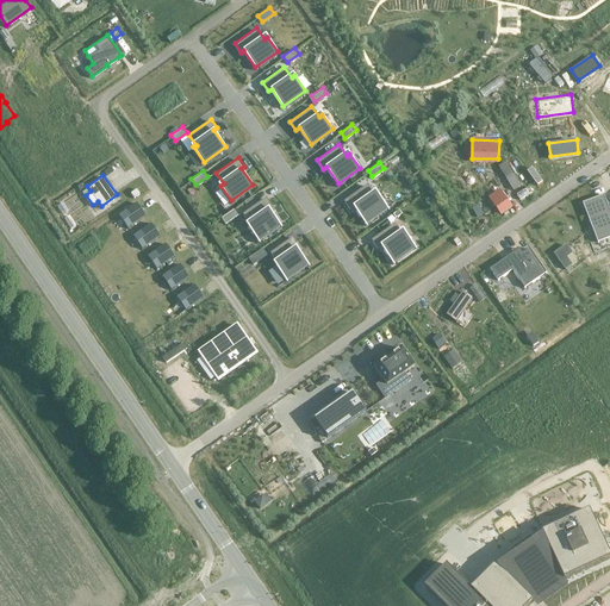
[(374,194),(366,183),(344,199),(350,207),(354,206),(366,223),(387,207),(377,193),(374,194)]
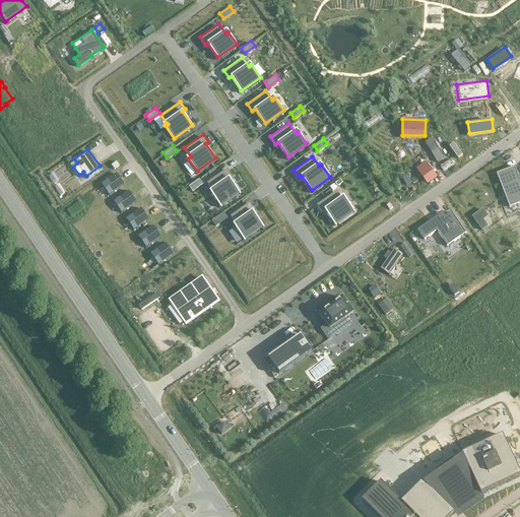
[(427,160),(417,168),(427,180),(436,174),(427,160)]
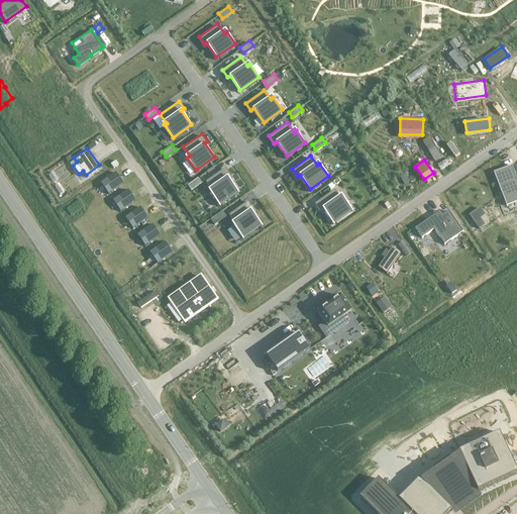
[(516,176),(512,164),(494,171),(507,204),(508,203),(507,201),(516,196),(516,176)]
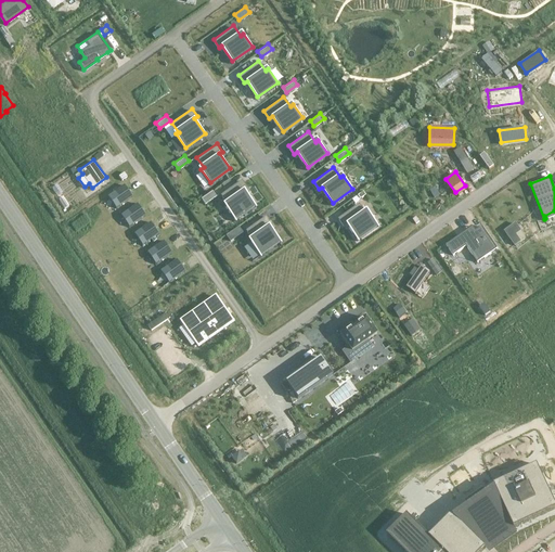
[(247,187),(242,179),(221,193),(229,203),(226,205),(235,218),(255,204),(244,189),(247,187)]
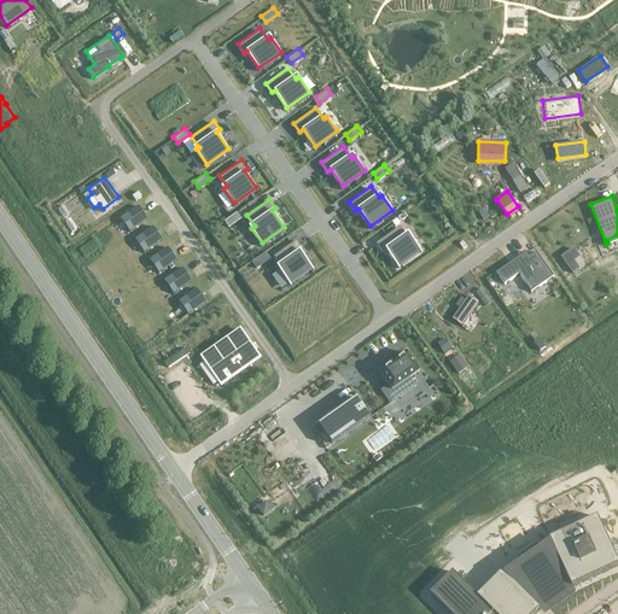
[(138,204),(120,216),(129,229),(147,216),(138,204)]
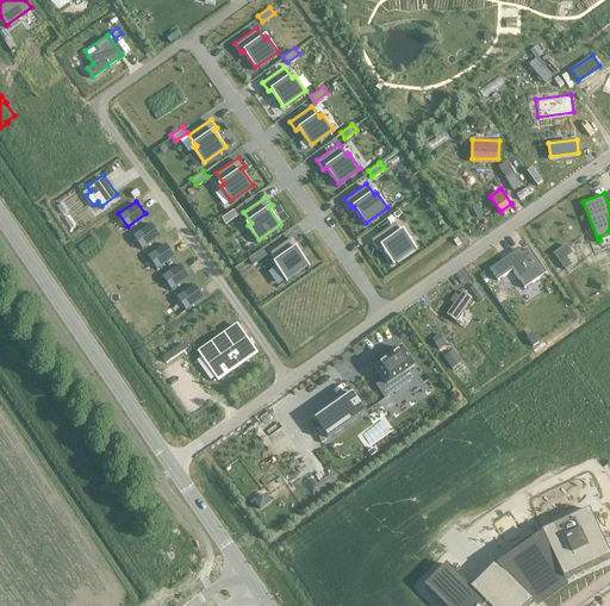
[(234,207),(222,216),(225,222),(237,213),(234,207)]
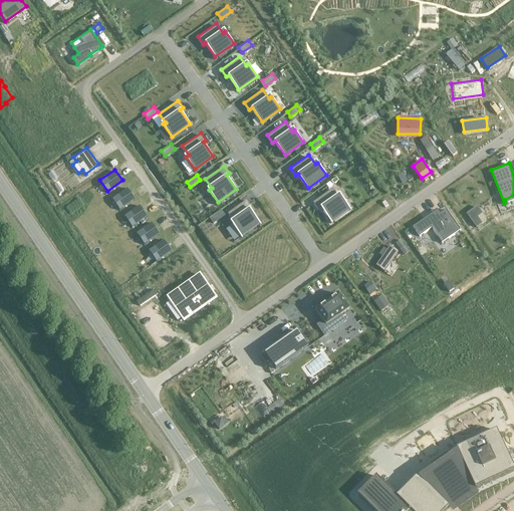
[(126,187),(111,197),(119,208),(135,197),(126,187)]
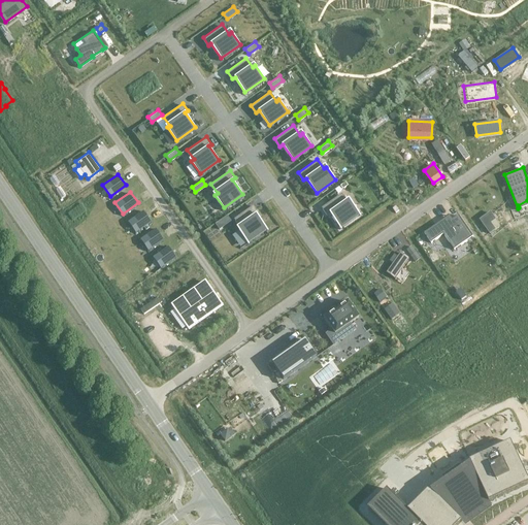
[(348,202),(340,193),(322,206),(327,214),(330,211),(340,227),(359,214),(350,200),(348,202)]
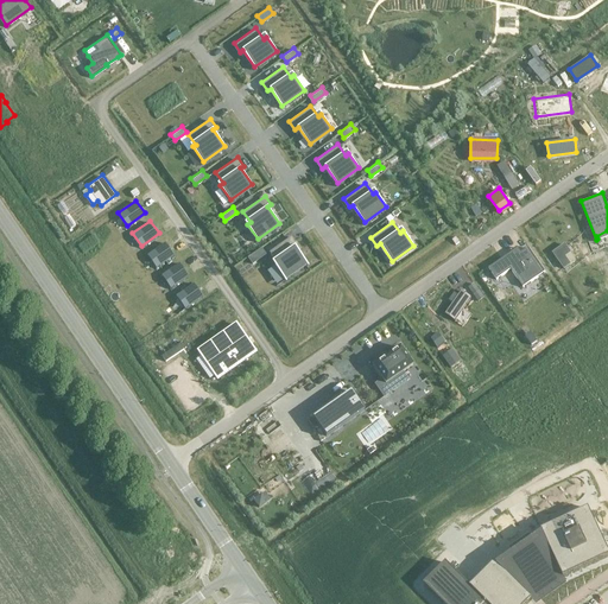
[(298,243),(292,235),(270,250),(278,261),(274,264),(285,278),(306,262),(295,246),(298,243)]
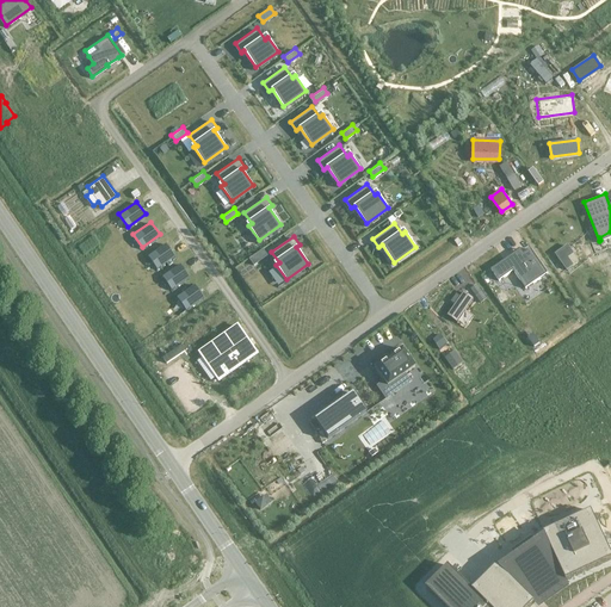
[(166,242),(147,255),(156,267),(174,254),(166,242)]
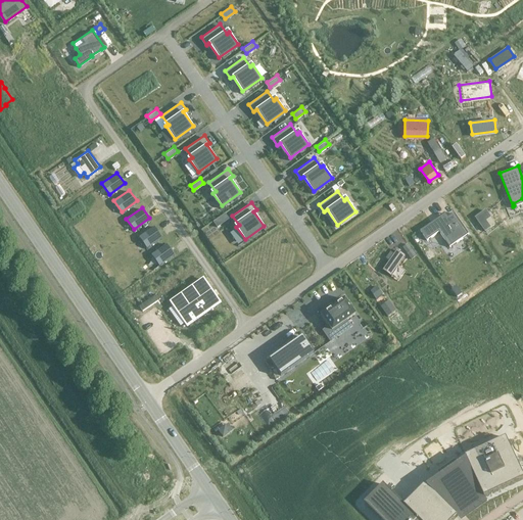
[(485,208),(475,216),(485,229),(490,225),(485,219),(490,216),(485,208)]
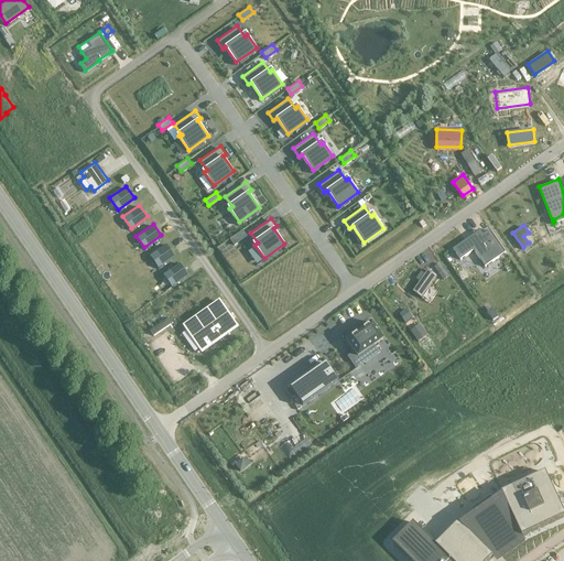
[(476,232),(453,247),(461,257),(474,248),(485,265),(499,255),(496,249),(501,245),(490,228),(479,236),(476,232)]
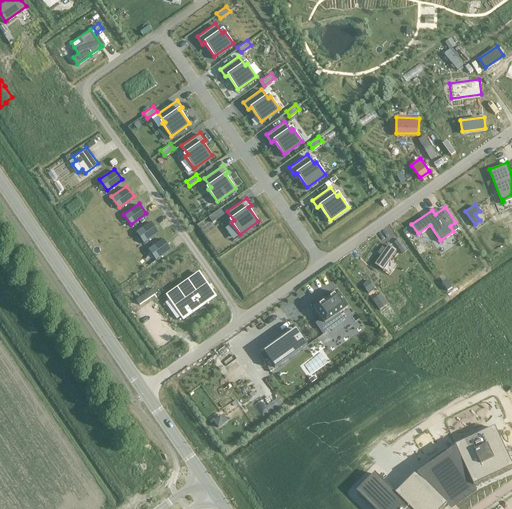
[(216,208),(207,215),(210,220),(220,213),(216,208)]
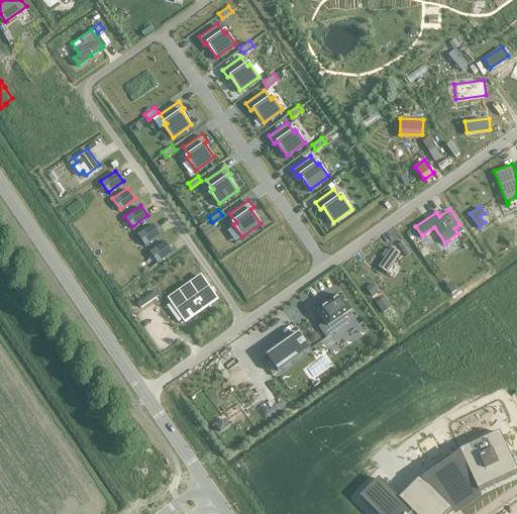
[(152,222),(137,233),(144,243),(160,233),(152,222)]
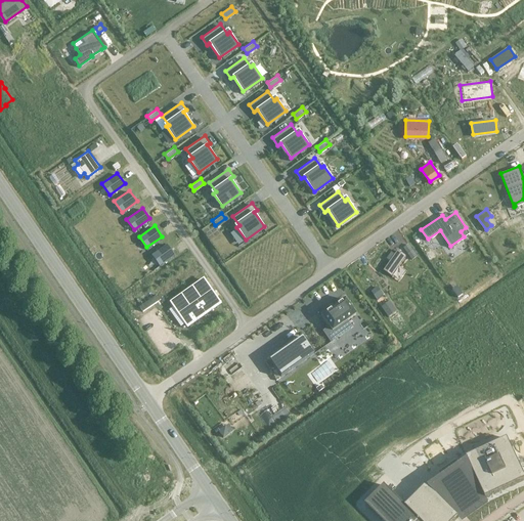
[(167,243),(151,254),(159,264),(174,254),(167,243)]
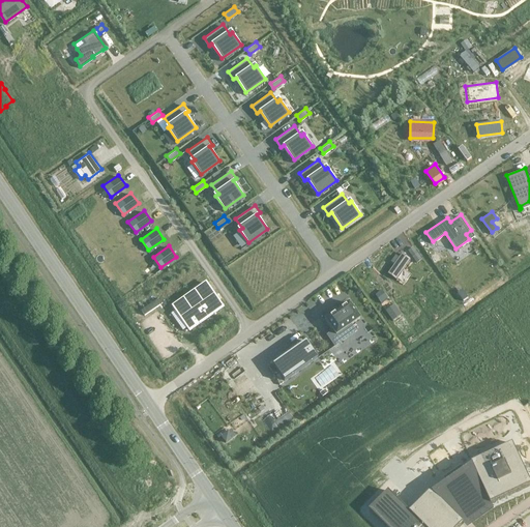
[(402,252),(387,271),(396,277),(410,258),(402,252)]
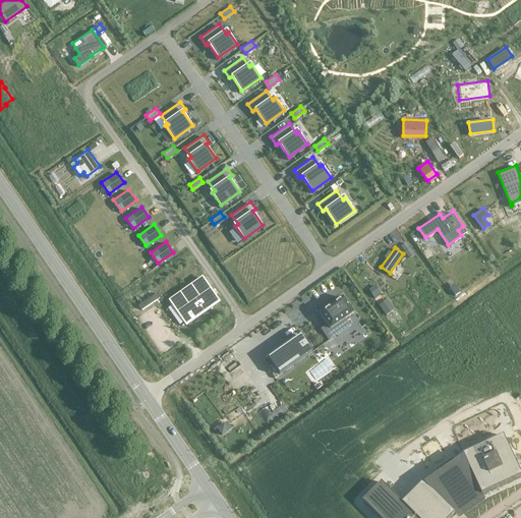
[(171,302),(167,305),(179,322),(183,319),(185,322),(219,298),(203,276),(169,299),(171,302)]
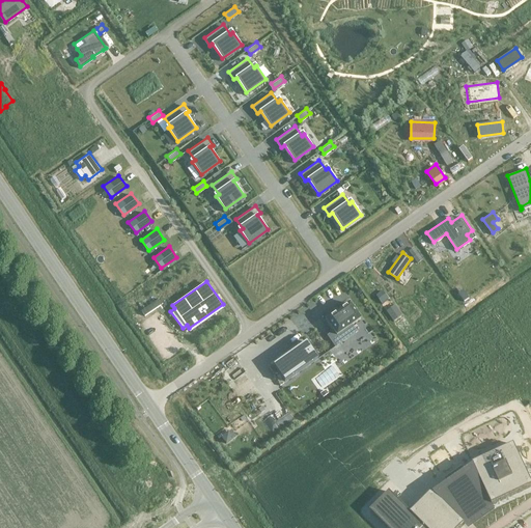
[(382,288),(375,294),(382,302),(388,297),(382,288)]
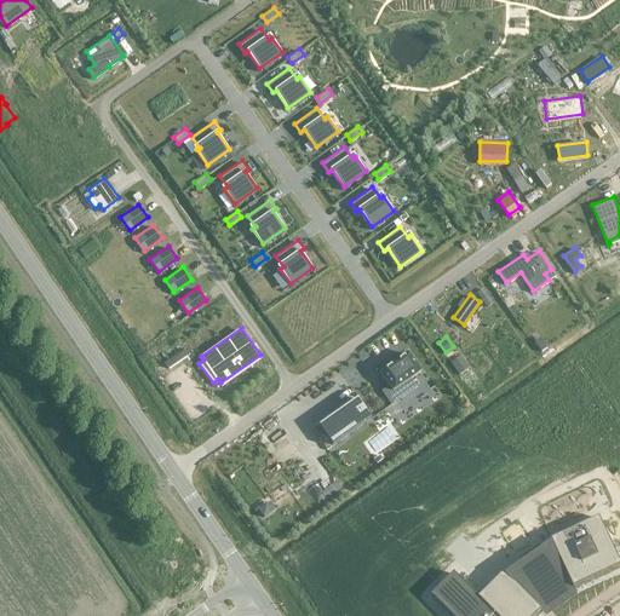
[(380,370),(379,370),(380,372),(389,384),(383,389),(391,402),(417,384),(411,376),(420,369),(408,352),(408,351),(407,352),(396,360),(392,362),(391,362),(391,363),(380,370)]
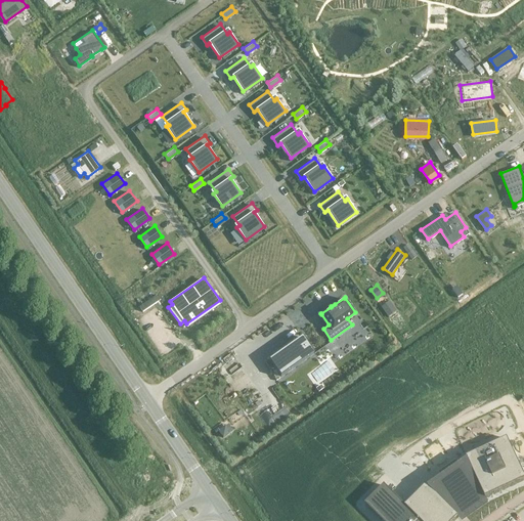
[(390,299),(382,305),(386,311),(395,306),(390,299)]
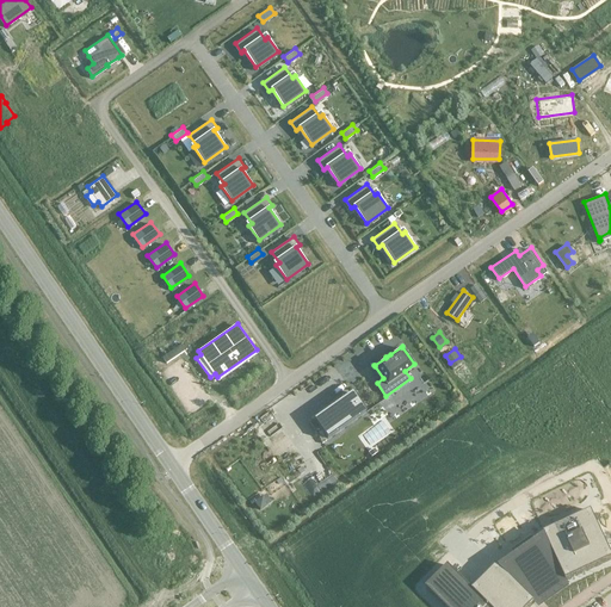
[(366,409),(352,390),(313,417),(327,437),(366,409)]
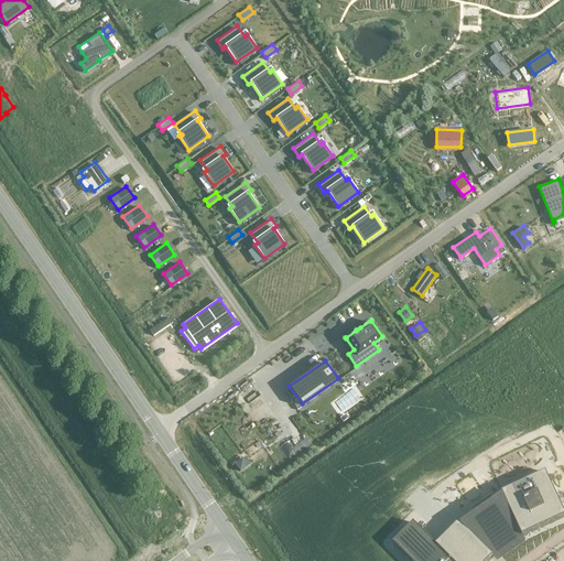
[(413,520),(393,541),(413,560),(486,560),(494,553),(500,549),(503,553),(524,538),(522,535),(563,514),(563,508),(545,470),(501,489),(503,494),(494,500),(490,496),(473,509),(476,513),(462,522),(458,520),(436,542),(413,520)]
